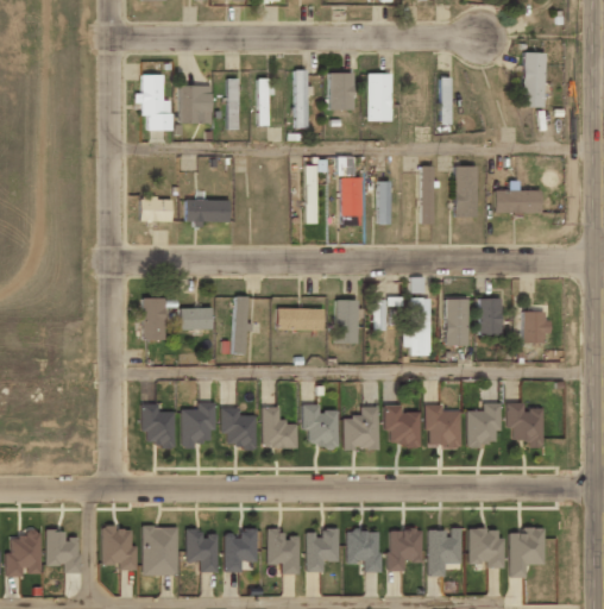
[(523,107),(545,107),(546,54),(524,52),(523,107)]
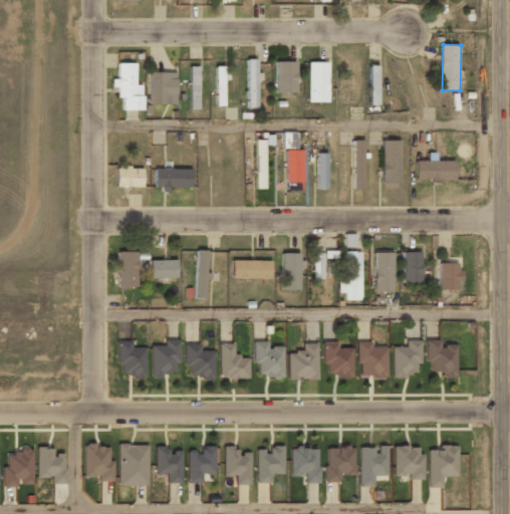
[(250,107),(260,107),(259,59),(249,59),(250,107)]
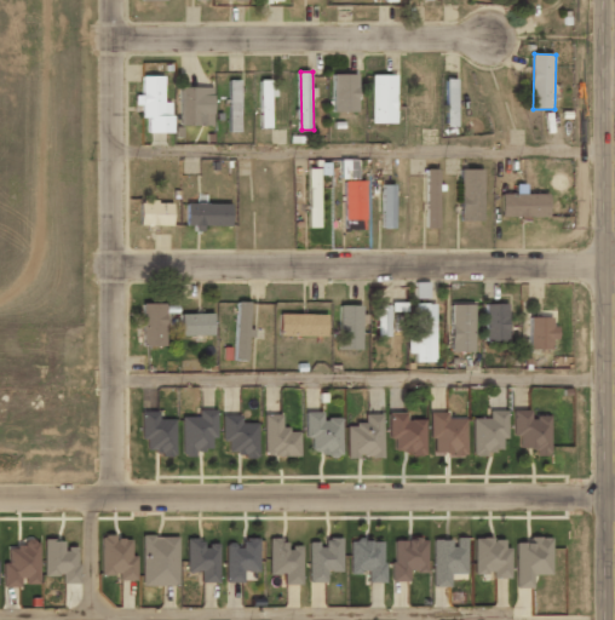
[(361,75),(337,74),(335,112),(360,112),(361,75)]
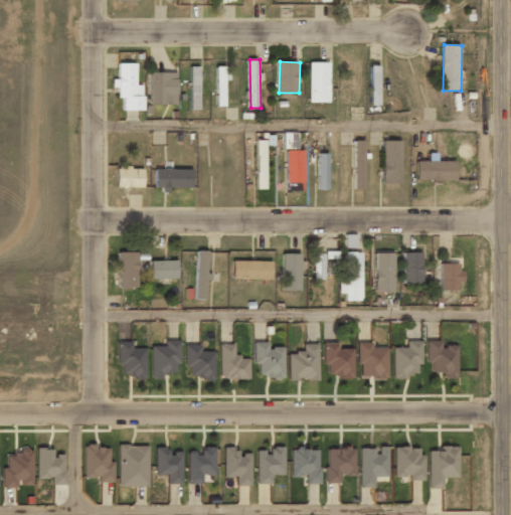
[(330,103),(330,62),(312,62),(312,102),(330,103)]
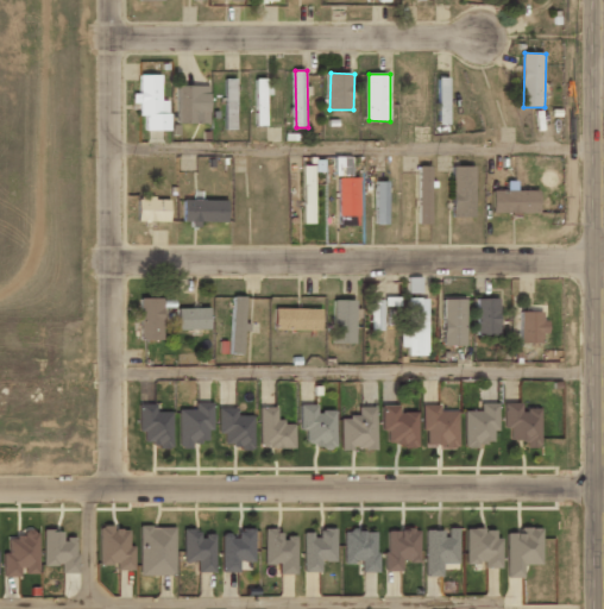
[(148,131),(171,131),(171,100),(163,100),(163,75),(143,75),(142,93),(136,93),(134,104),(142,104),(142,115),(148,115),(148,131)]
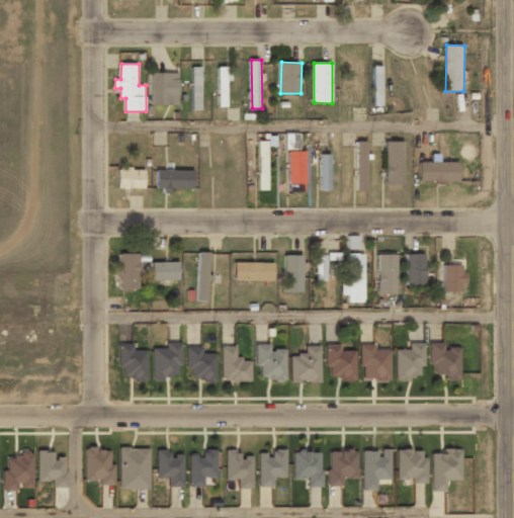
[(383,66),(374,66),(375,105),(384,105),(383,66)]
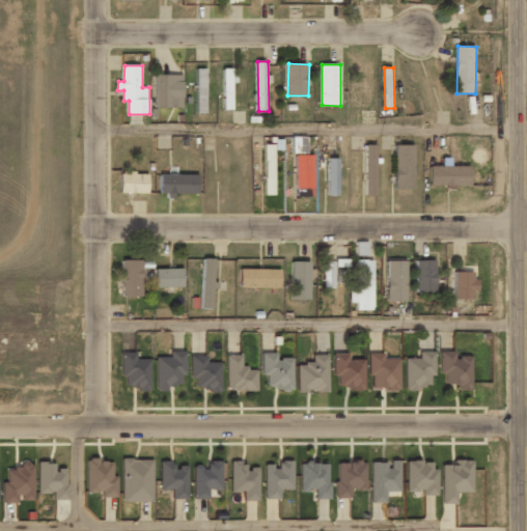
[(207,68),(197,68),(199,113),(209,113),(207,68)]
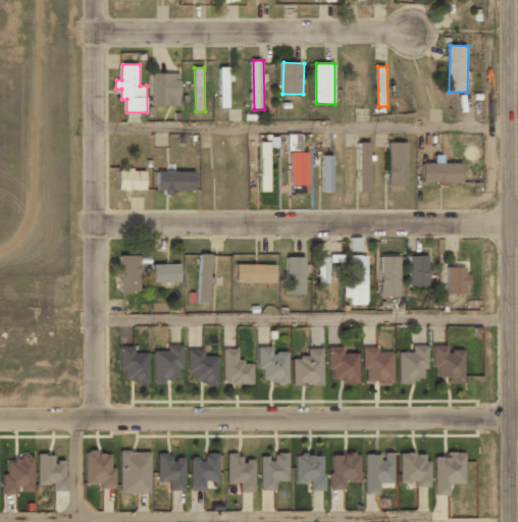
[(230,67),(221,67),(222,108),(231,108),(230,67)]
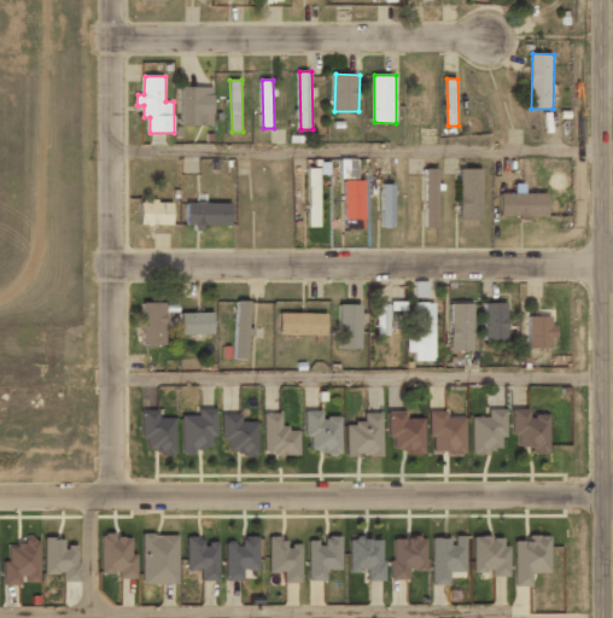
[(215,126),(215,87),(182,87),(181,124),(215,126)]
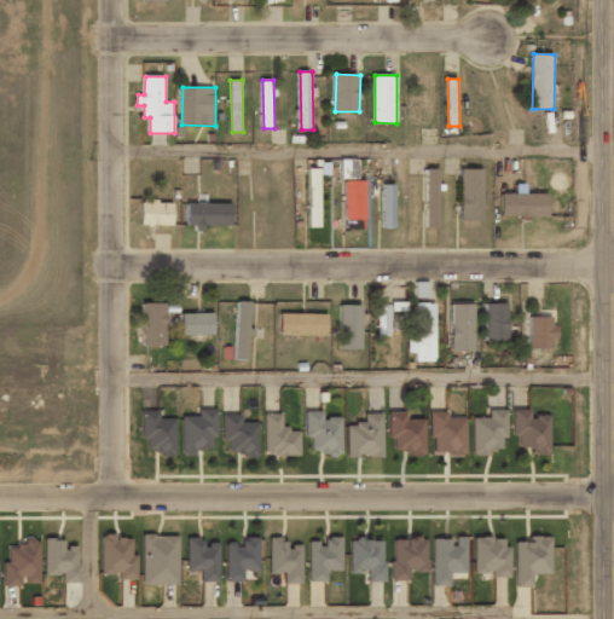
[(359,160),(343,160),(343,179),(359,179),(359,160)]
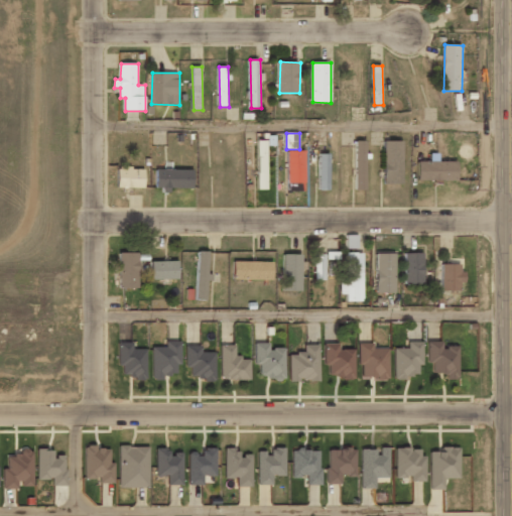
[(267,140),(259,140),(259,189),(268,189),(267,140)]
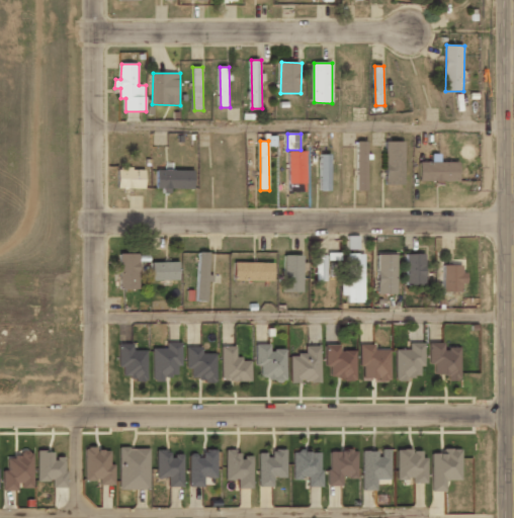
[(368,141),(358,142),(358,190),(369,190),(368,141)]
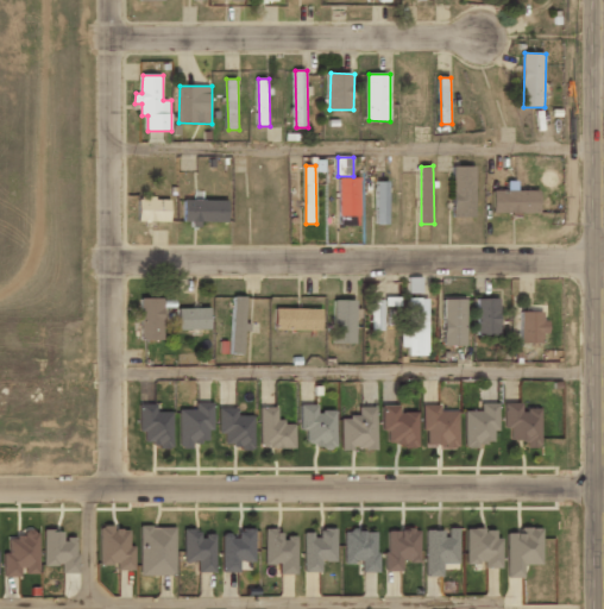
[(476,218),(477,167),(455,167),(454,217),(476,218)]
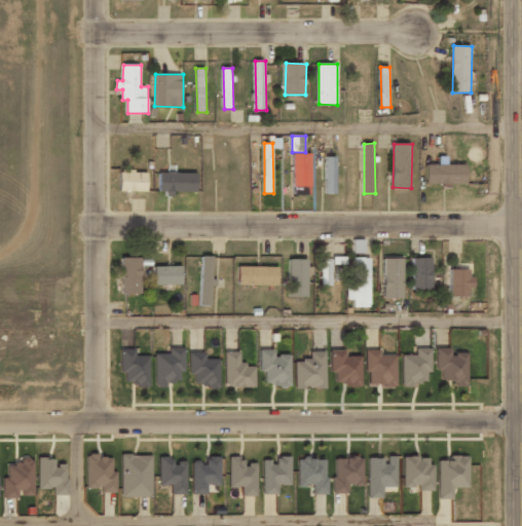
[(311,195),(312,153),(295,153),(294,194),(311,195)]
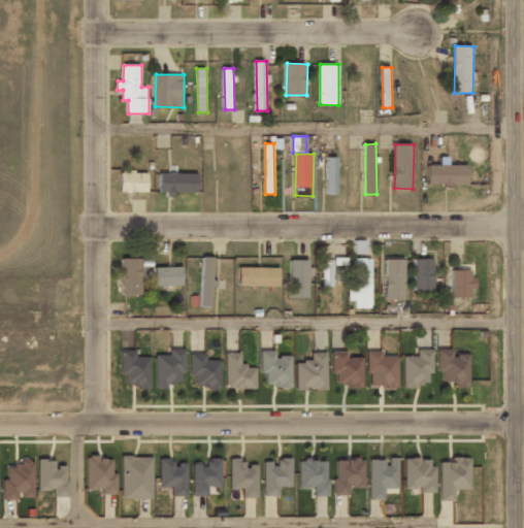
[(338,158),(328,157),(328,194),(338,194),(338,158)]
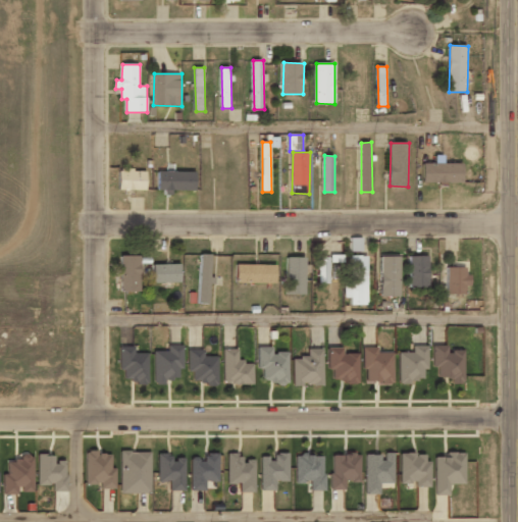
[(464,163),(424,162),(424,181),(441,183),(441,184),(464,184),(464,163)]
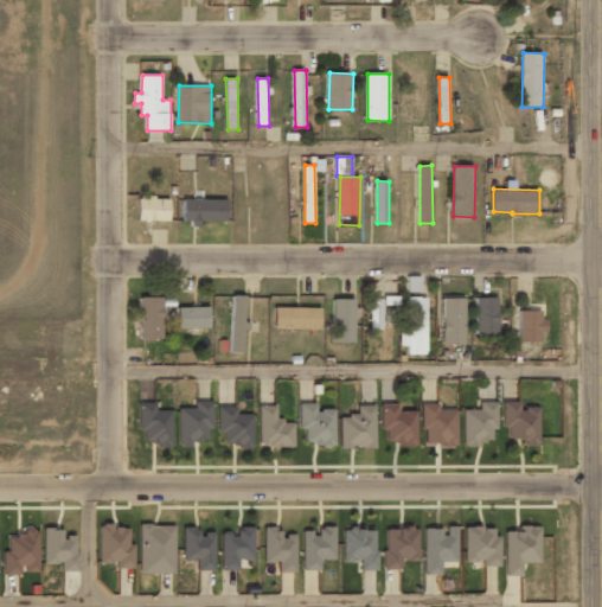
[(171,221),(171,198),(141,197),(140,221),(171,221)]
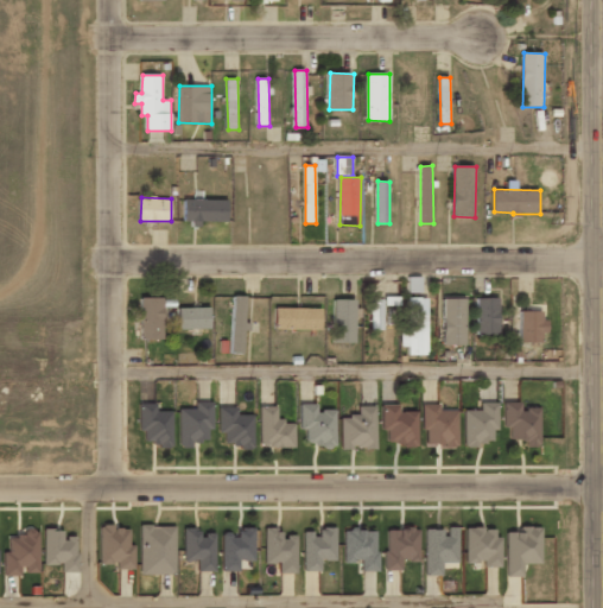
[(185,223),(203,225),(203,221),(229,222),(229,201),(185,200),(185,223)]
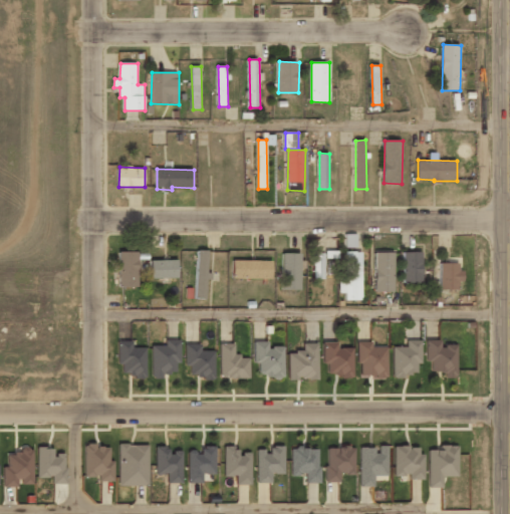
[(208,299),(208,280),(210,280),(211,250),(199,250),(198,298),(208,299)]
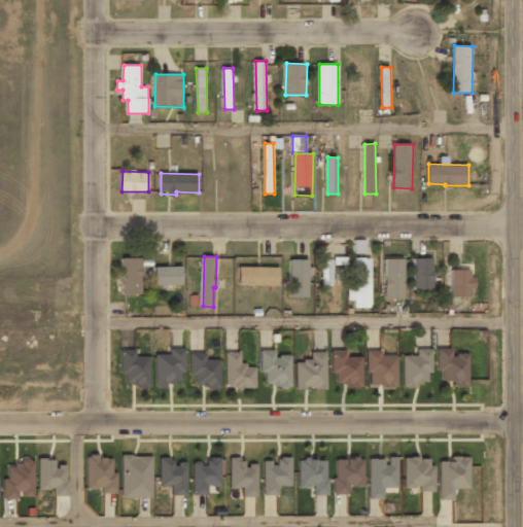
[(142,257),(124,258),(125,294),(143,294),(142,257)]
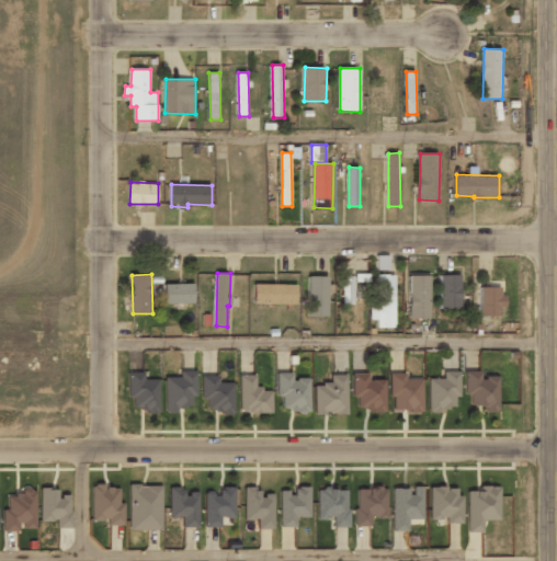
[(378,302),(374,302),(375,328),(398,328),(397,274),(377,275),(378,302)]
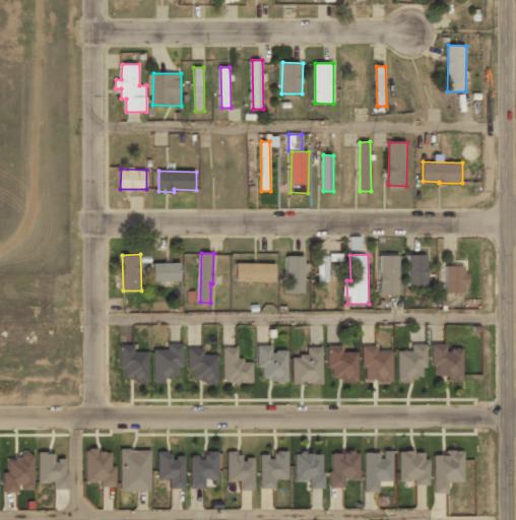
[(342,255),(319,255),(319,282),(330,281),(330,261),(342,261),(342,255)]
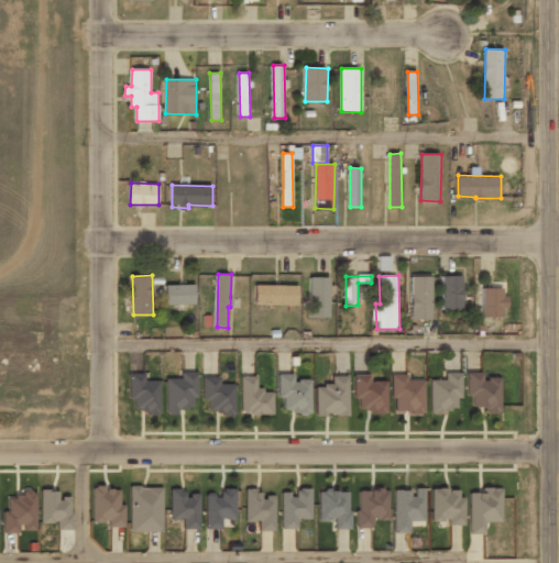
[(445,276),(445,309),(464,309),(463,276),(445,276)]
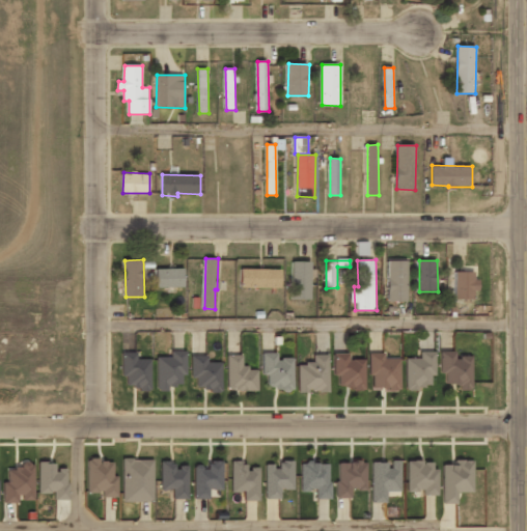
[(294,299),(312,299),(312,261),(294,261),(294,299)]
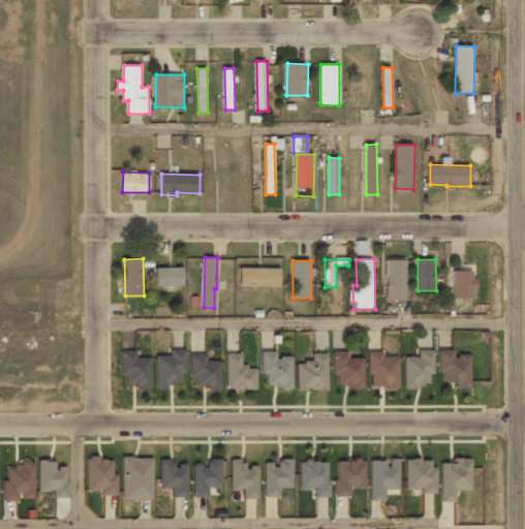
[(407,301),(406,260),(388,260),(388,301),(407,301)]
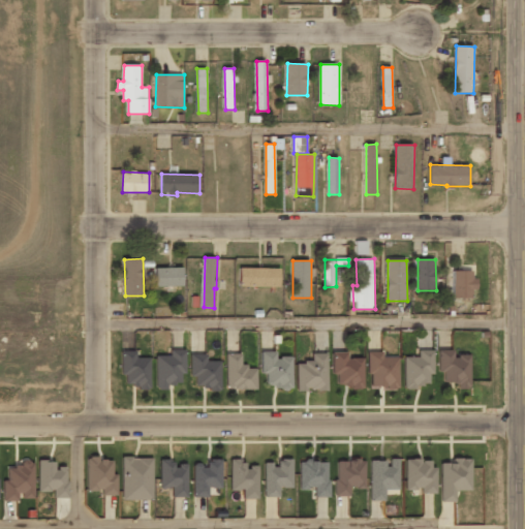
[(184,267),(156,269),(157,287),(185,285),(184,267)]
